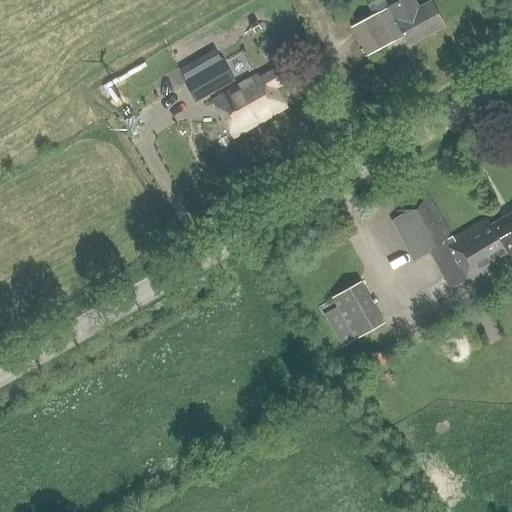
[(367,56),(393,41),(390,36),(401,30),(409,46),(444,27),(431,2),(419,9),(413,0),(403,0),(389,8),(384,0),(378,0),(368,6),(373,16),(352,28),(367,56)]
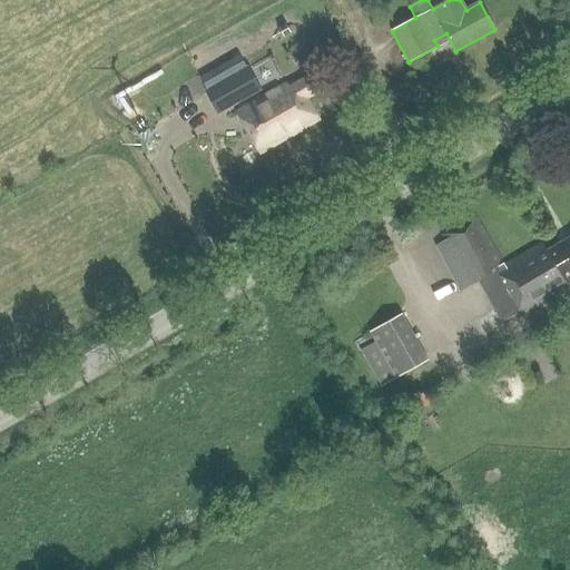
[(262,90),(247,66),(204,91),(218,116),(262,90)]
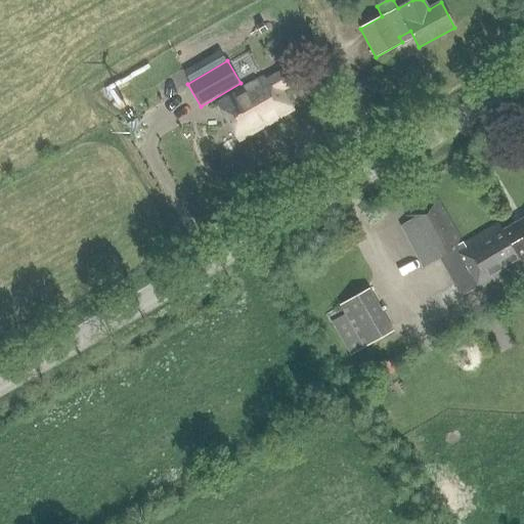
[(281,73),(273,78),(266,82),(264,78),(218,103),(239,141),(294,111),(282,91),(290,86),(281,73)]
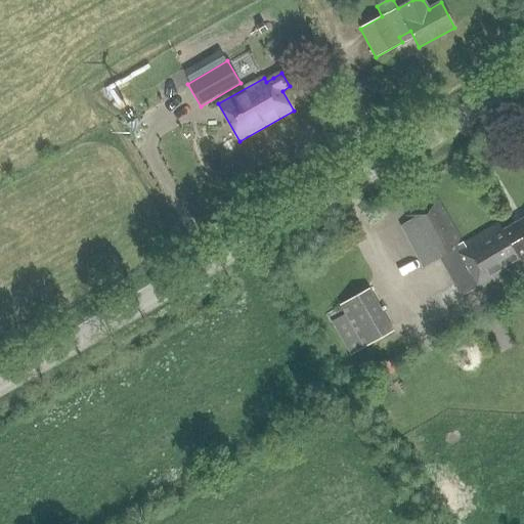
[(437,200),(407,216),(408,219),(399,224),(423,268),(456,249),(480,290),(523,265),(521,262),(523,260),(523,217),(503,230),(498,224),(464,245),(437,200)]
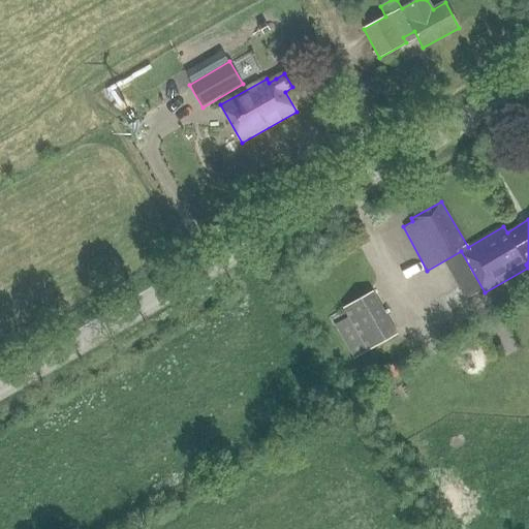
[(348,307),(352,315),(340,322),(359,358),(405,333),(381,289),(348,307)]
